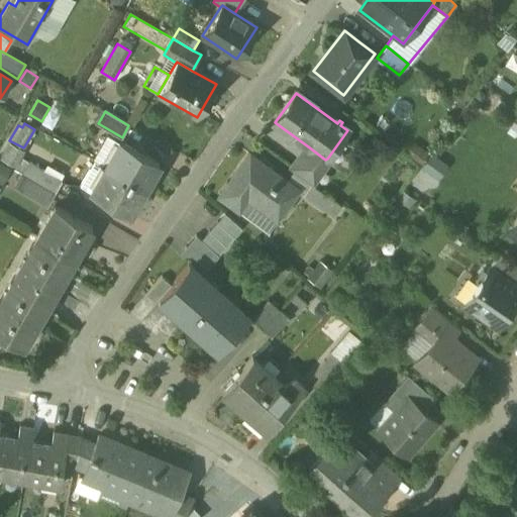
[(159,165),(119,141),(105,167),(144,189),(159,165)]
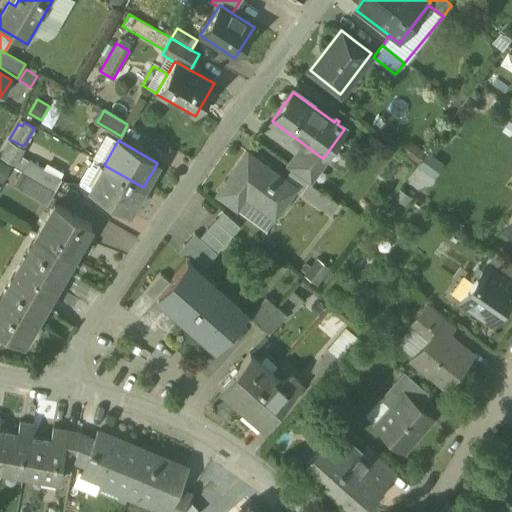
[(22,148),(9,141),(0,157),(14,165),(23,149),(22,148)]
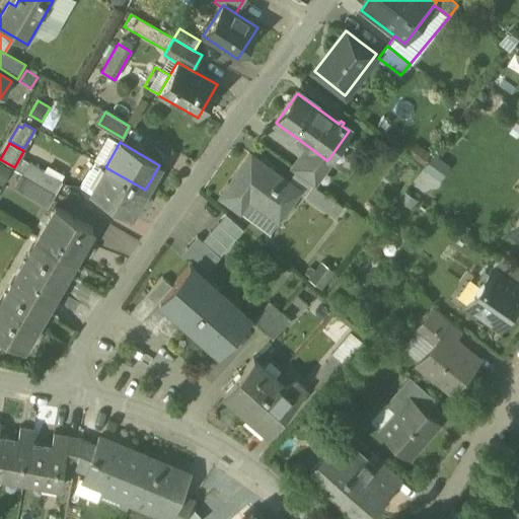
[(326,160),(309,147),(292,170),(313,184),(331,161),(328,159),(326,160)]
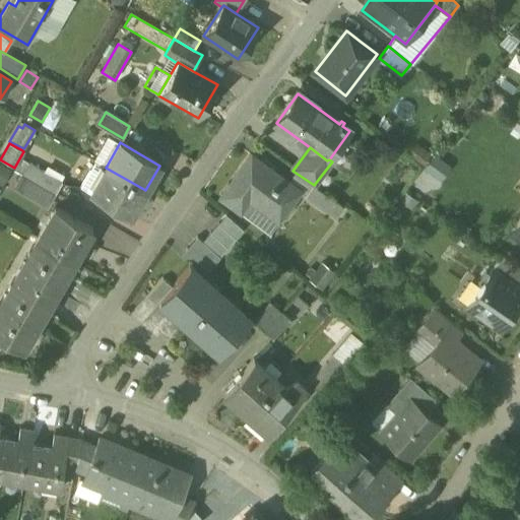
[(250,155),(220,196),(240,210),(249,197),(264,209),(278,219),(299,191),(250,155)]
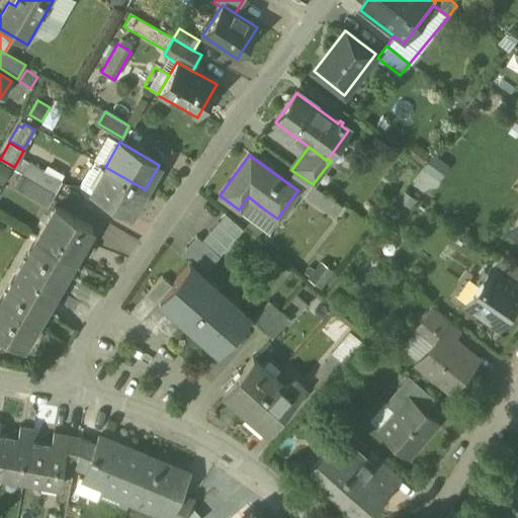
[(428,158),(413,178),(429,190),(444,170),(428,158)]
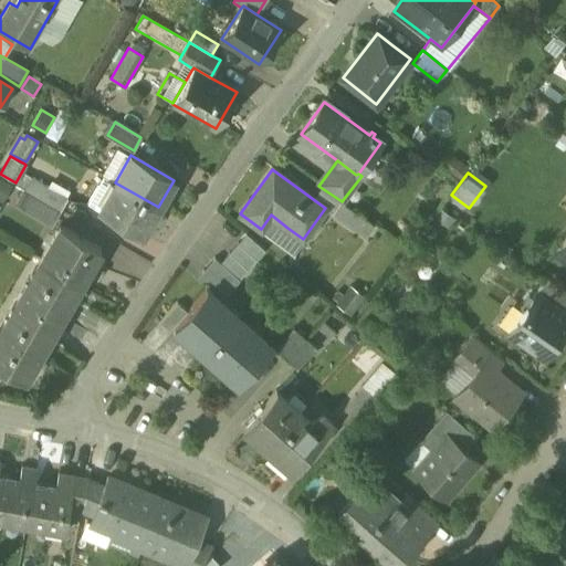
[(0,174),(0,199),(4,201),(14,181),(0,174)]
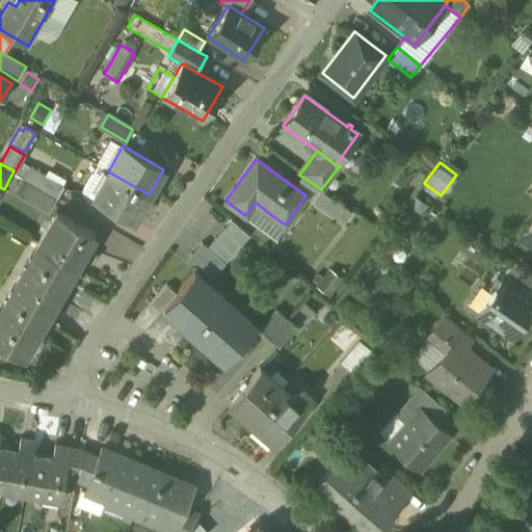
[(63,187),(23,163),(16,176),(23,180),(27,182),(56,200),(63,187)]
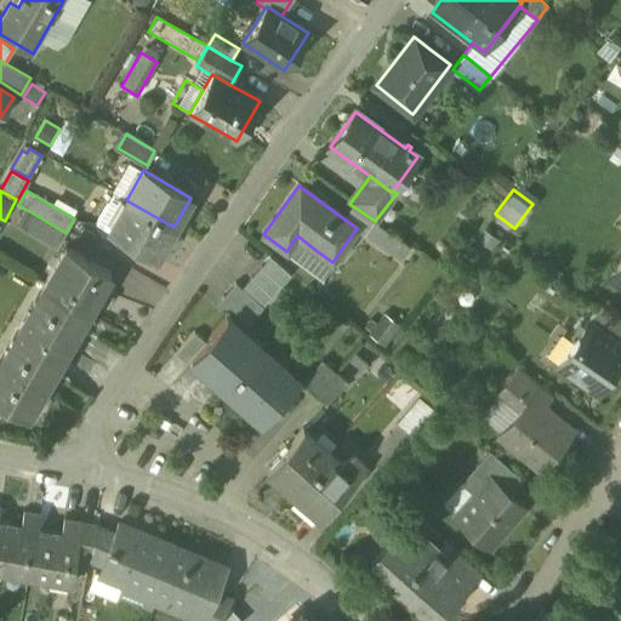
[(113,193),(96,223),(108,231),(126,200),(113,193)]
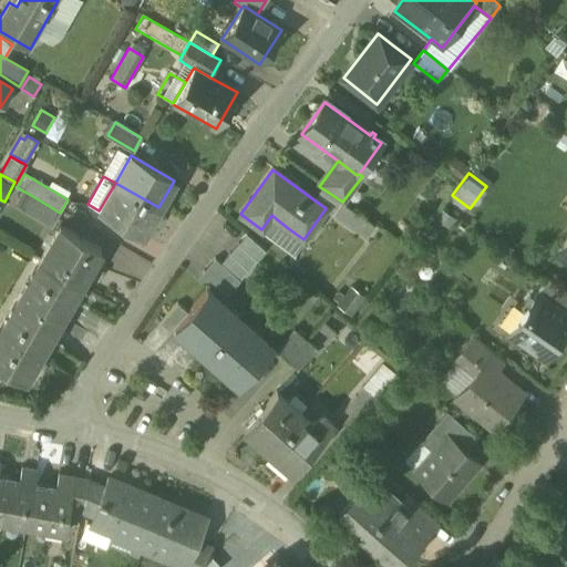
[(158,207),(115,183),(99,210),(142,235),(158,207)]
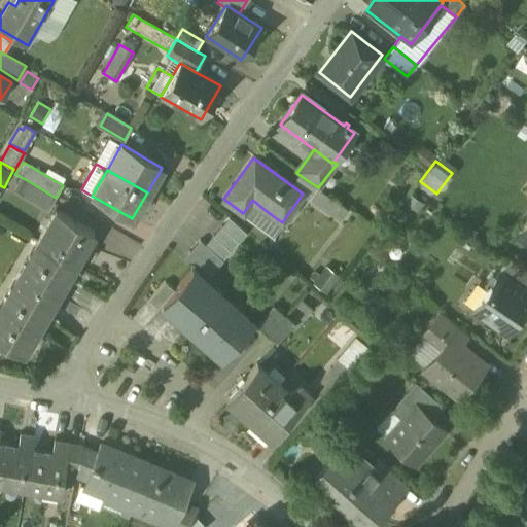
[(56,198),(27,180),(23,178),(14,191),(47,211),(56,198)]
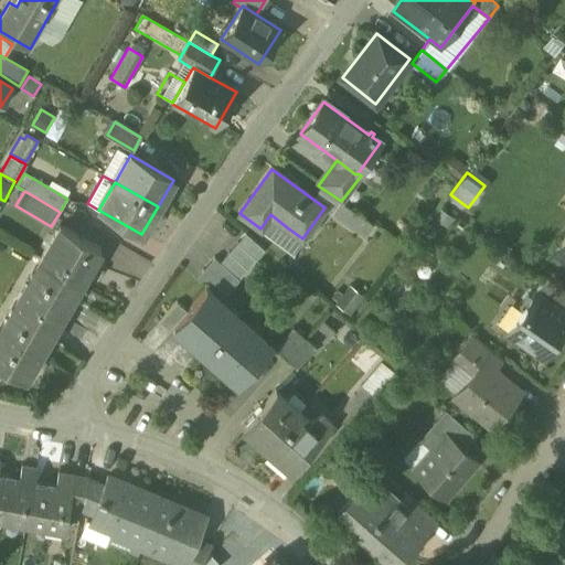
[(371,224),(339,201),(330,213),(333,216),(362,236),(371,224)]
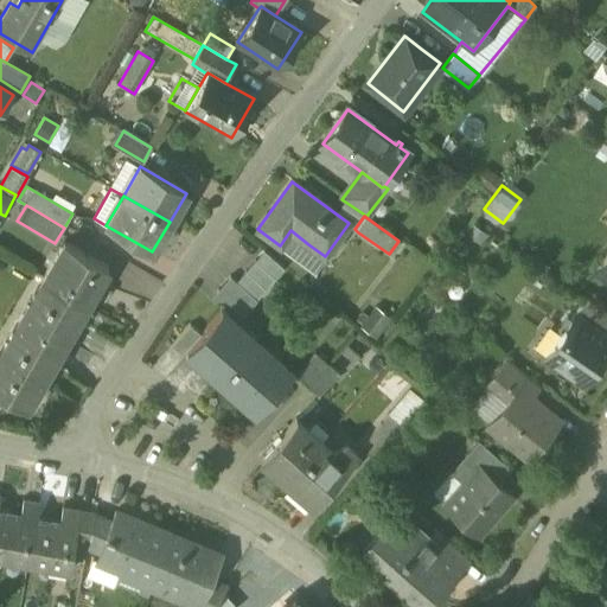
[(308,244),(291,230),(280,246),(298,259),(308,244)]
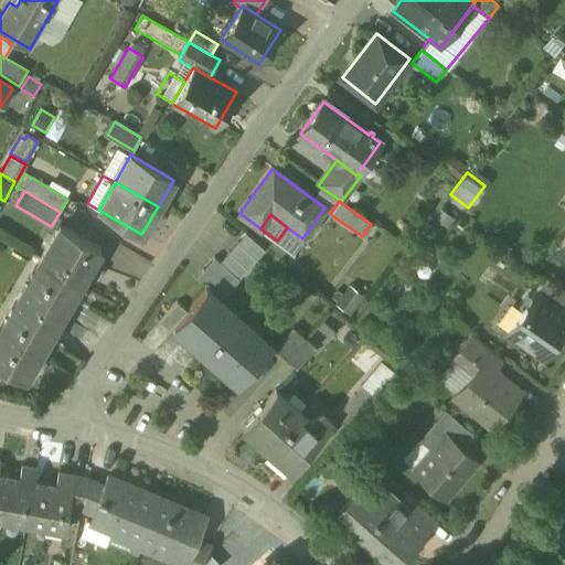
[(99,249),(59,226),(39,260),(80,284),(99,249)]
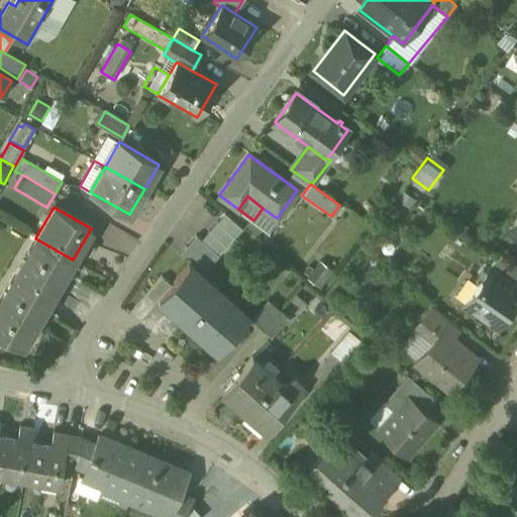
[(241,228),(224,213),(201,240),(218,255),(241,228)]
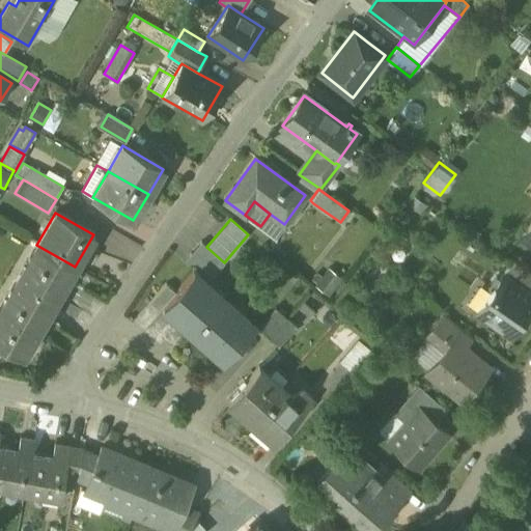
[(530,219),(520,236),(530,244),(530,219)]
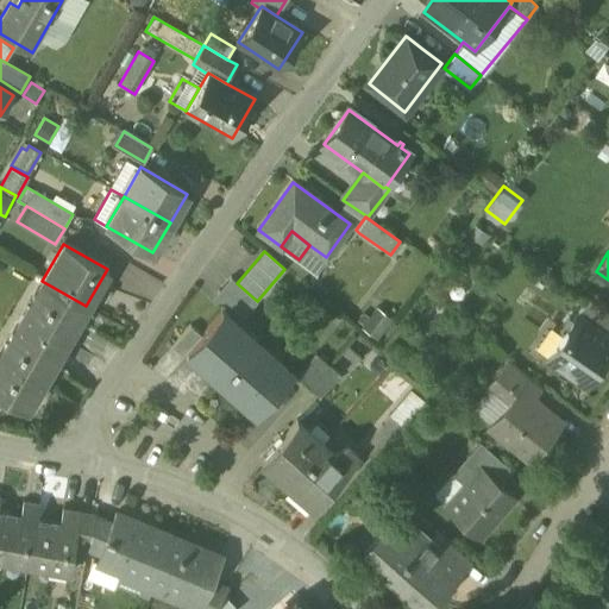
[(86,306),(42,281),(12,332),(56,357),(86,306)]
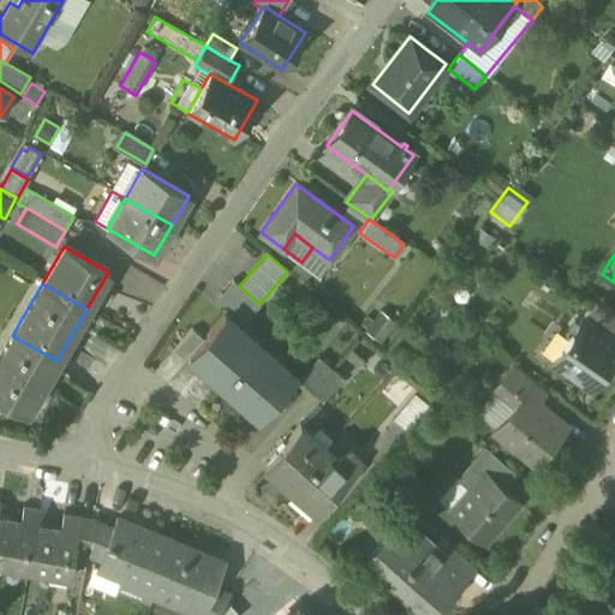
[(614,330),(614,316),(593,302),(581,318),(610,338),(614,330)]
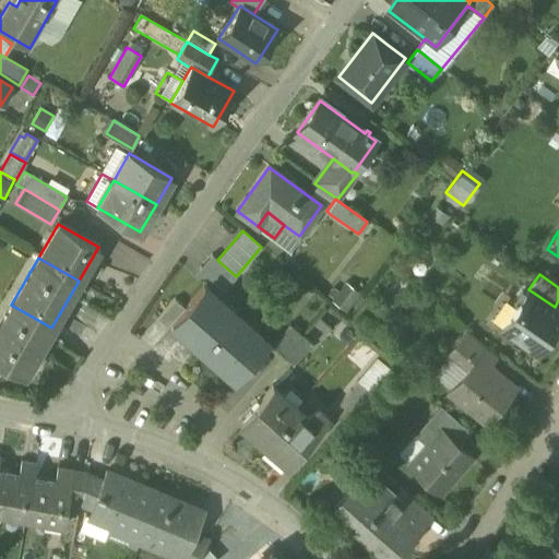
[(399,283),(379,295),(388,307),(388,308),(394,304),(407,295),(399,283)]
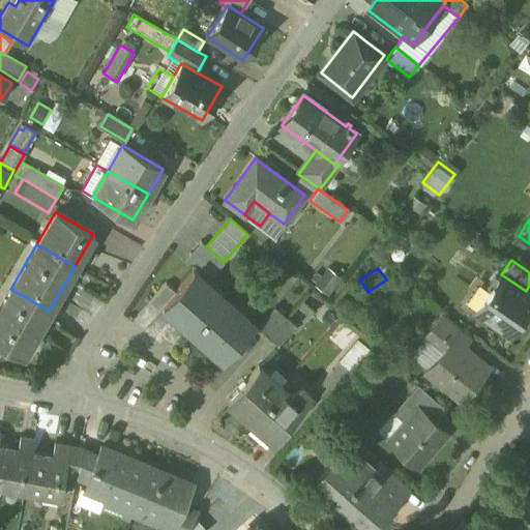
[(341,278),(328,269),(321,277),(317,273),(312,280),(317,284),(315,286),(327,295),(341,278)]
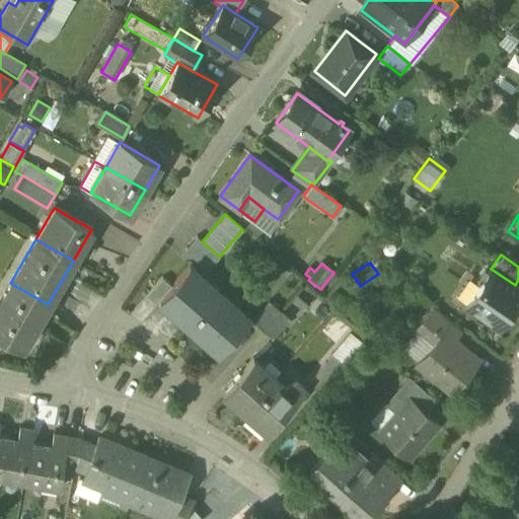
[(248,317),(189,265),(171,286),(159,299),(218,352),(248,317)]
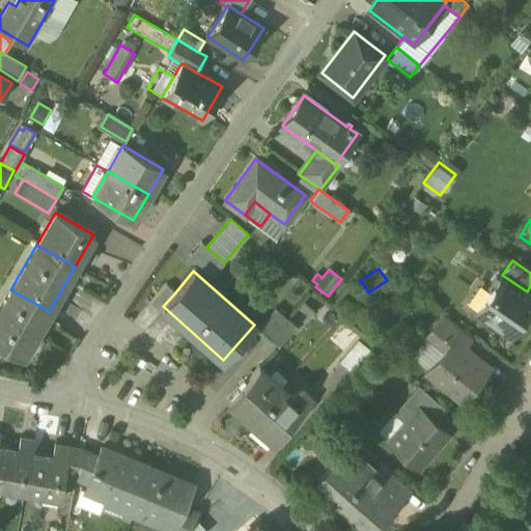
[(502,274),(499,278),(496,276),(488,286),(492,289),(477,311),(509,333),(530,302),(530,294),(527,291),(502,275),(502,274)]
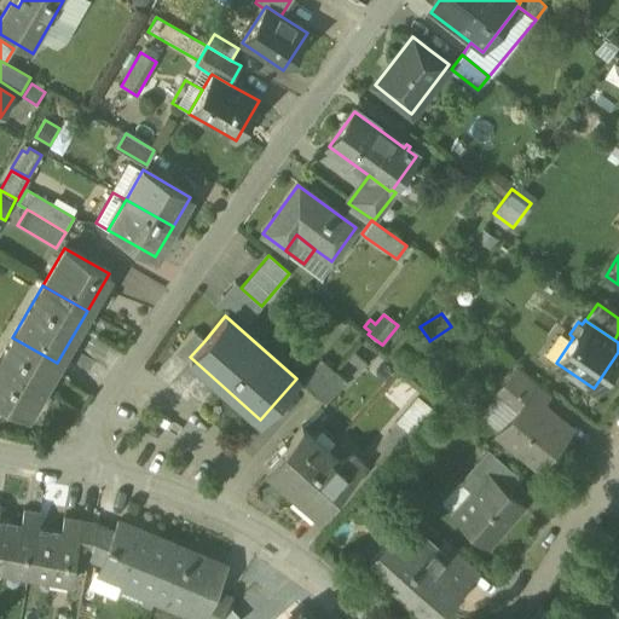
[(194,331),(174,352),(185,362),(190,357),(204,341),(194,331)]
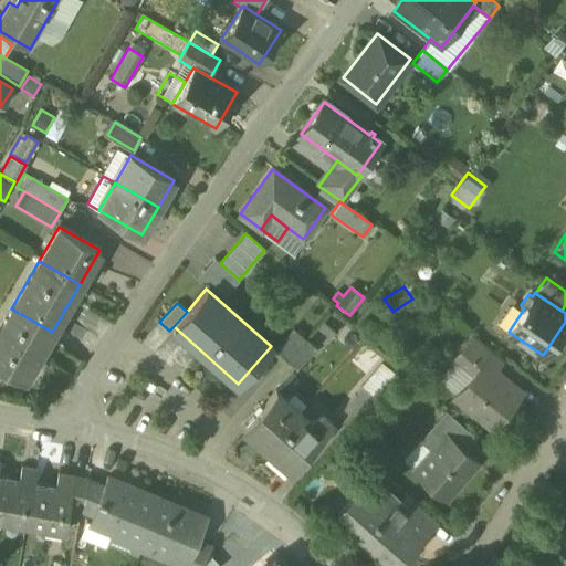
[(52,332),(11,308),(0,327),(0,365),(24,379),(52,332)]
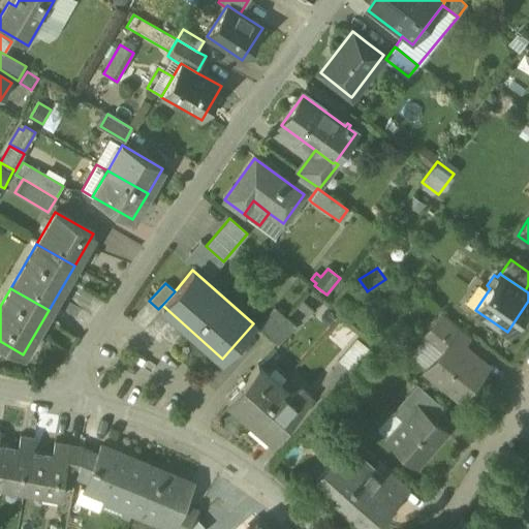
[(275,307),(256,327),(267,336),(284,316),(275,307)]
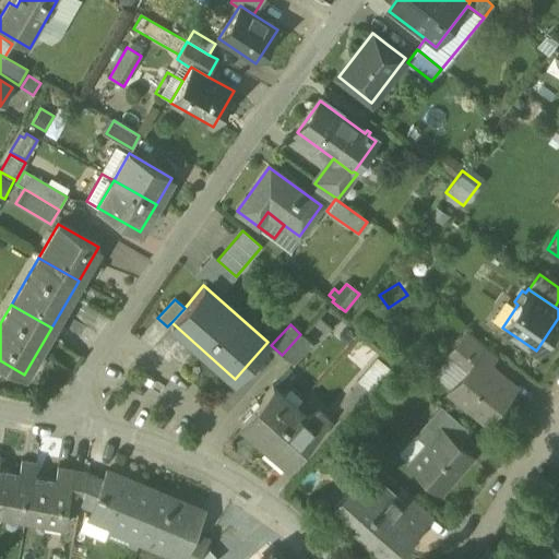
[(467,330),(449,352),(468,368),(475,359),(486,368),(497,354),(467,330)]
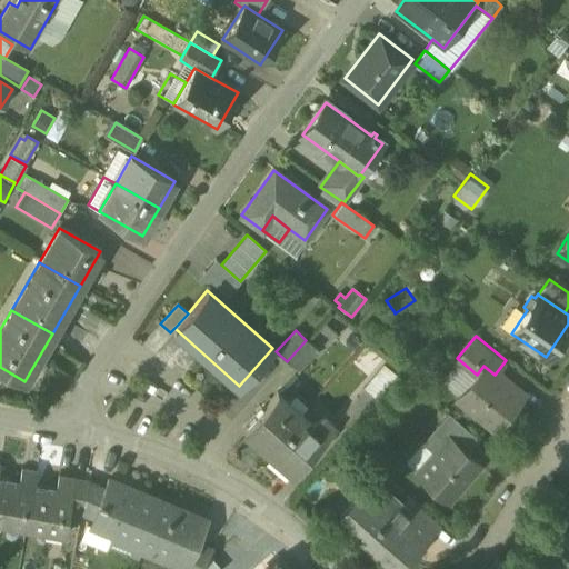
[(317,349),(306,340),(287,361),(298,371),(317,349)]
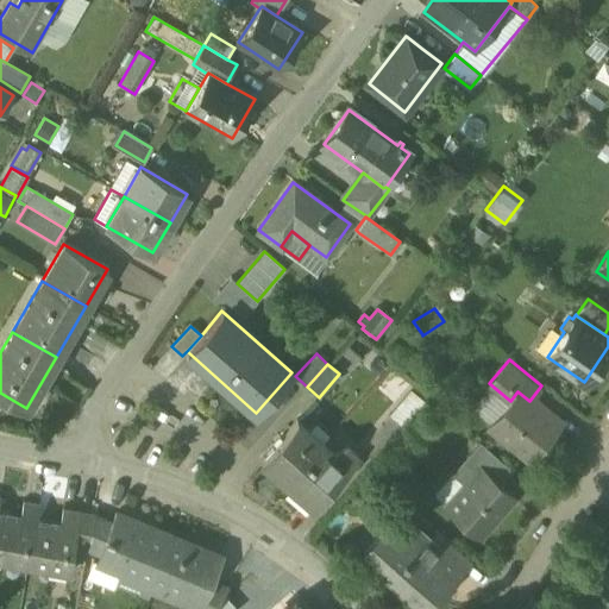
[(510,401),(490,425),(504,435),(531,457),(558,424),(529,401),(518,391),(510,401)]
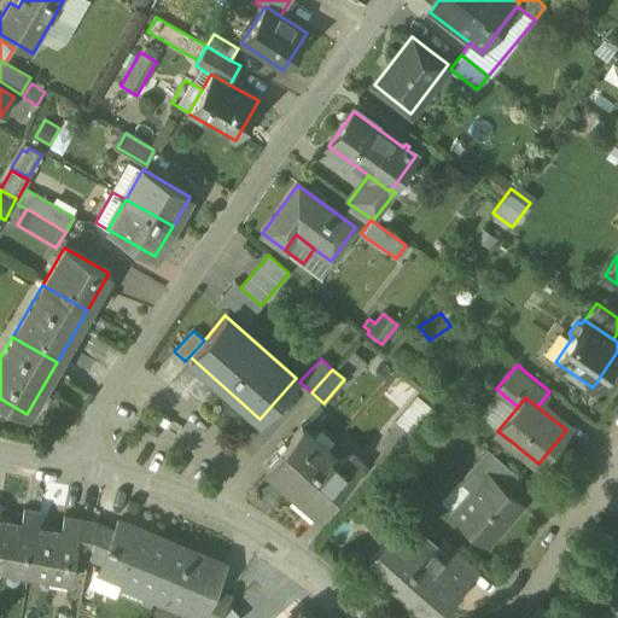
[(418,398),(396,423),(408,433),(430,408),(418,398)]
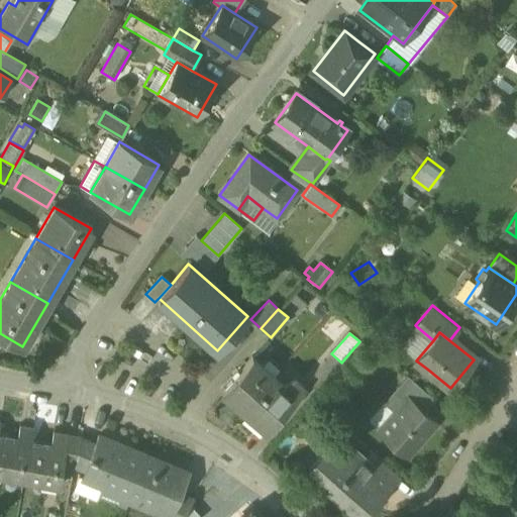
[(341,363),(331,353),(307,382),(317,390),(341,363)]
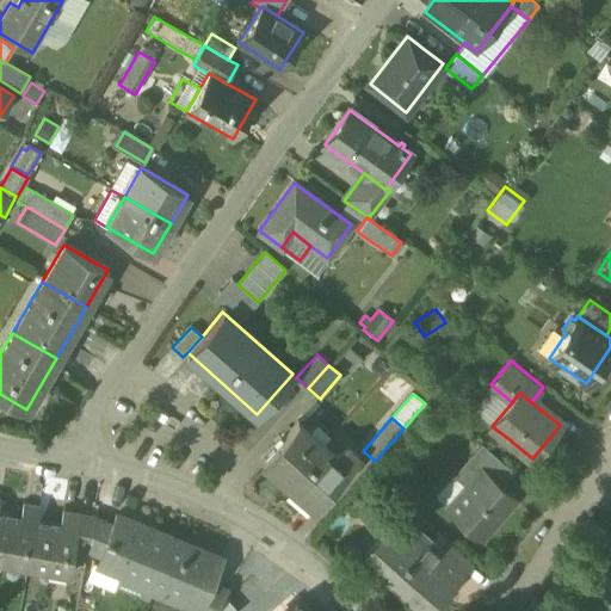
[(298,421),(261,463),(288,486),(323,444),(298,421)]
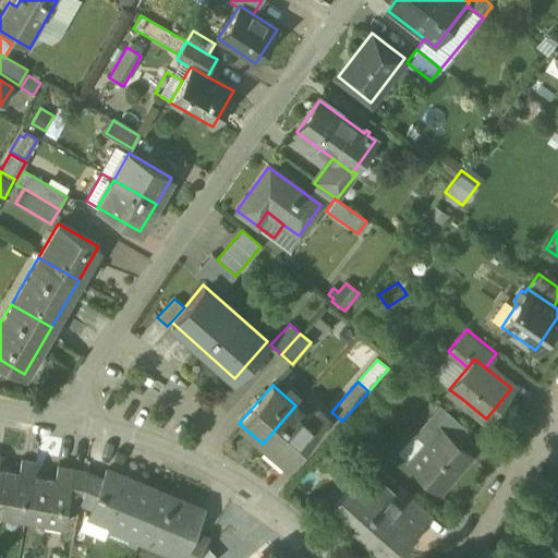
[(469,431),(439,404),(438,405),(443,409),(433,421),(450,437),(461,425),(468,432),(469,431)]
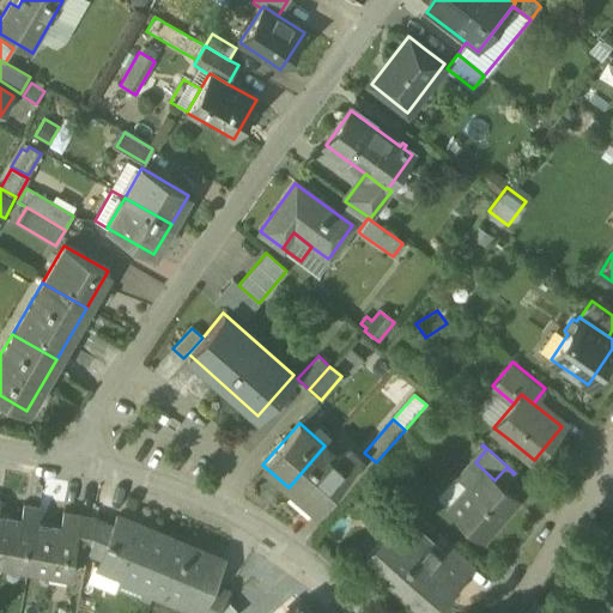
[(338,456),(325,445),(289,487),(315,510),(360,459),(350,449),(338,456)]
